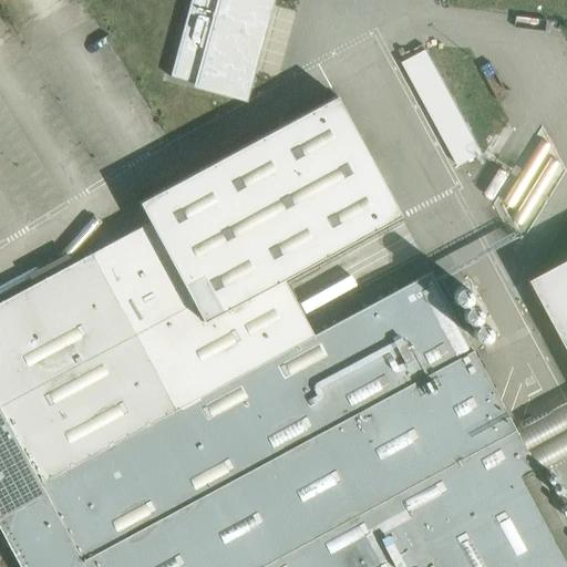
[(189,0),(169,75),(198,83),(244,95),(269,0),(189,0)]
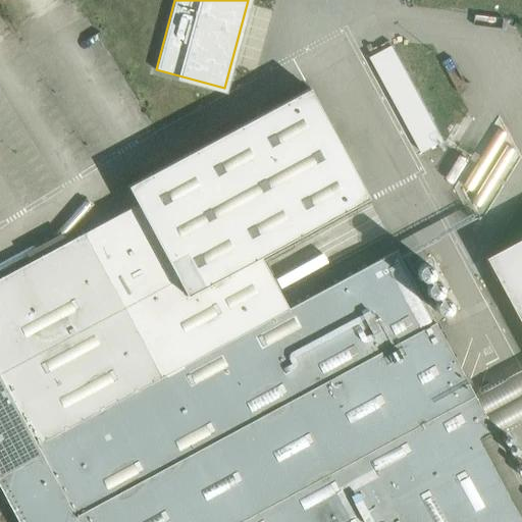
[(260,257),(368,198),(309,89),(128,186),(138,204),(187,297),(260,257)]
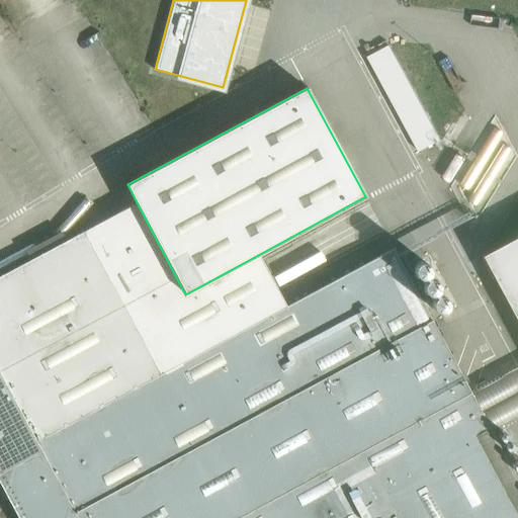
[(0,374),(35,441),(286,307),(258,255),(185,294),(137,202),(0,275),(0,374)]
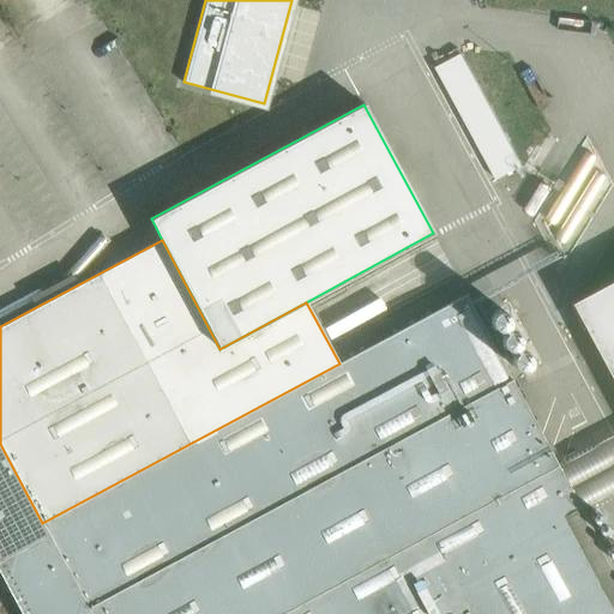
[(613,286),(579,305),(613,369),(613,286)]
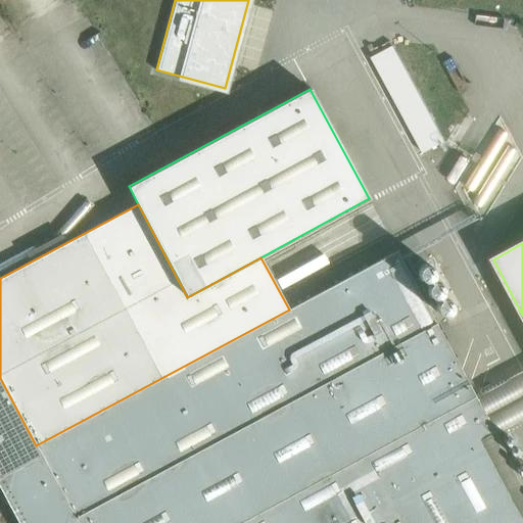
[(522,522),(522,485),(397,251),(289,310),(36,445),(41,456),(77,522),(522,522)]
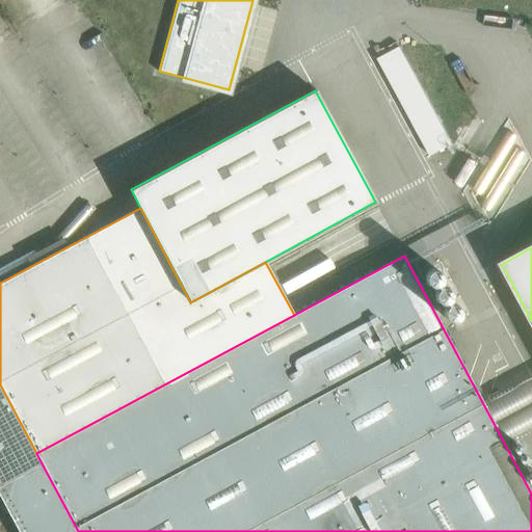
[(0,485),(42,463),(36,453),(0,384),(0,485)]
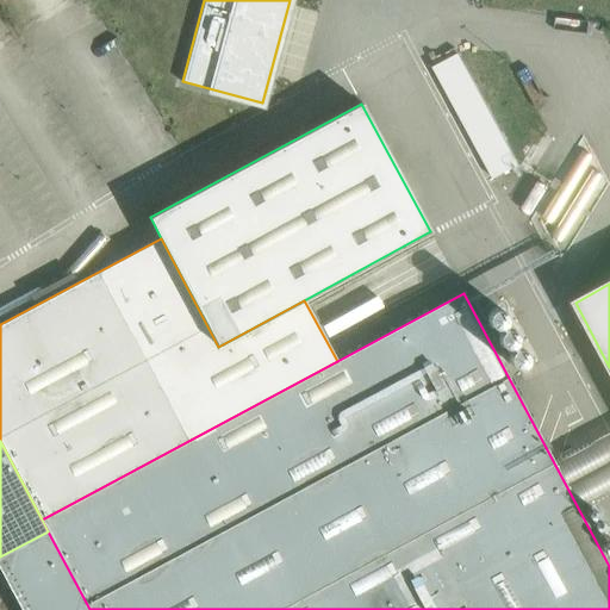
[(89,609),(48,531),(0,556),(0,570),(22,609),(89,609)]
